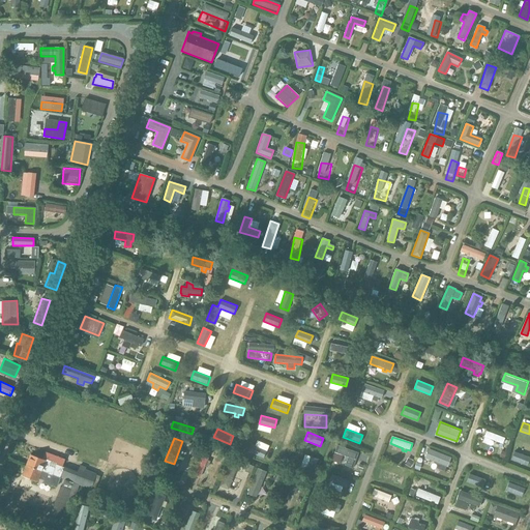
[(486,439),(482,445),(508,454),(510,448),(486,439)]
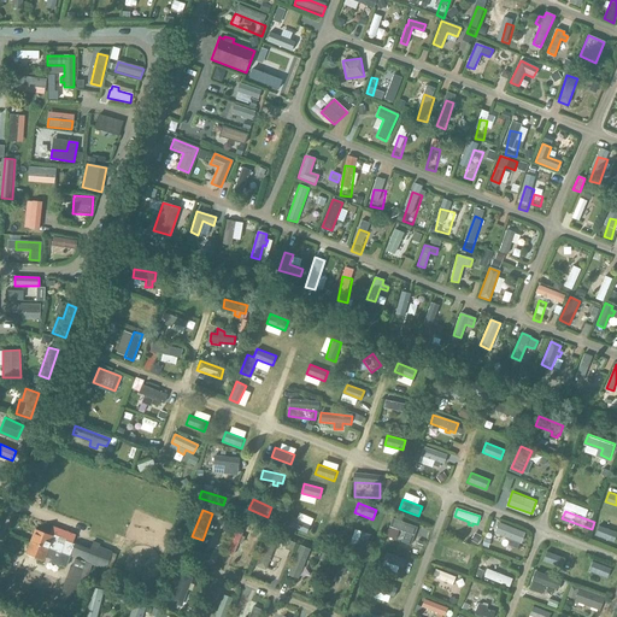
[(292,516),(288,527),(306,534),(311,524),(292,516)]
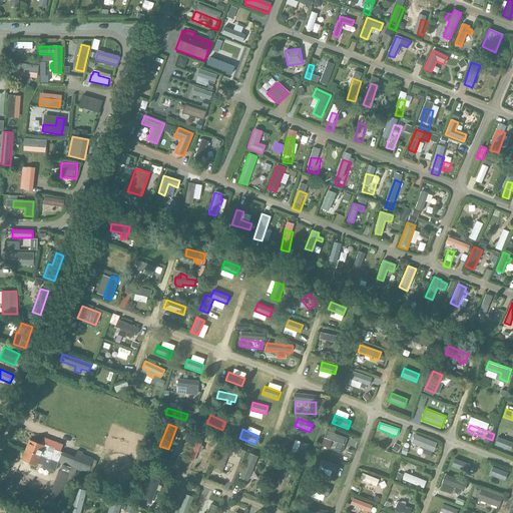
[(341,453),(347,439),(326,431),(324,438),(337,442),(334,450),(341,453)]
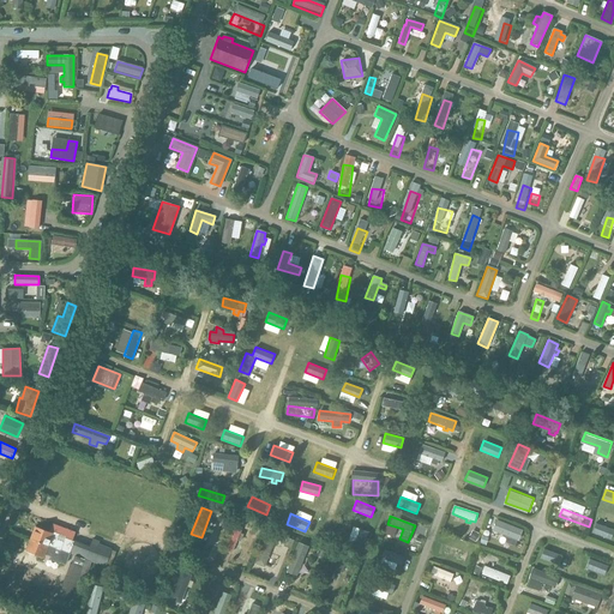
[(497,521),(493,530),(517,541),(522,530),(497,521)]
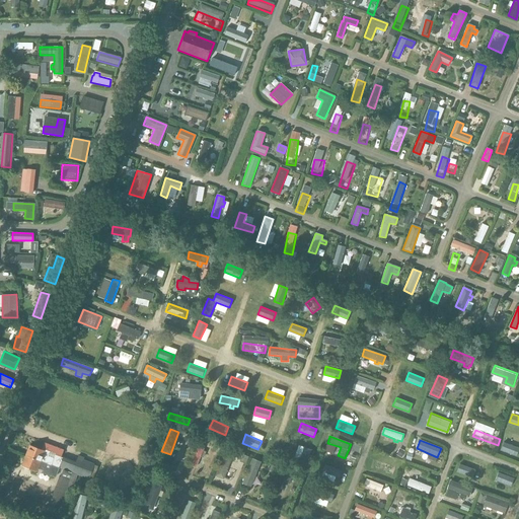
[(518,447),(504,442),(501,449),(516,455),(518,447)]
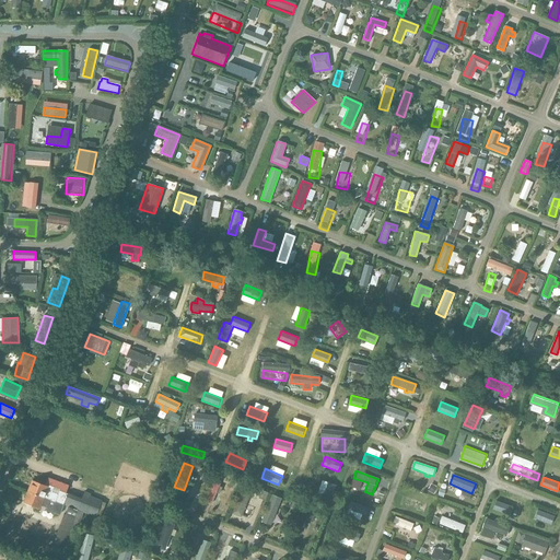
[(95,517),(102,501),(93,498),(92,502),(67,493),(59,490),(58,494),(53,492),(54,487),(48,485),(47,487),(32,480),(27,491),(63,505),(95,517)]
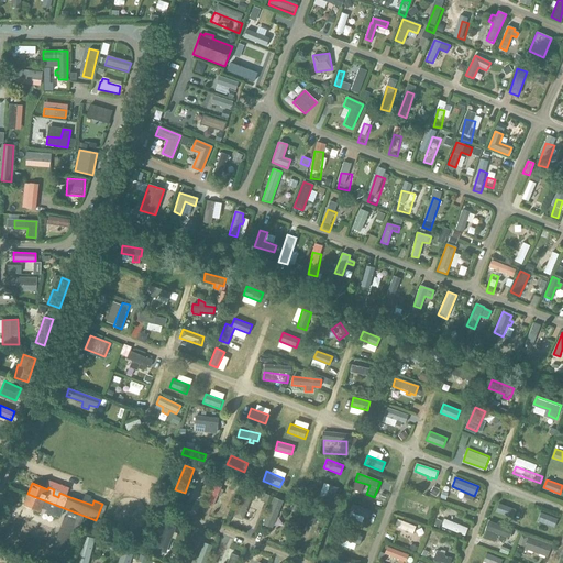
[(220,489),(220,487),(213,484),(205,504),(212,507),(217,495),(220,496),(222,490),(220,489)]
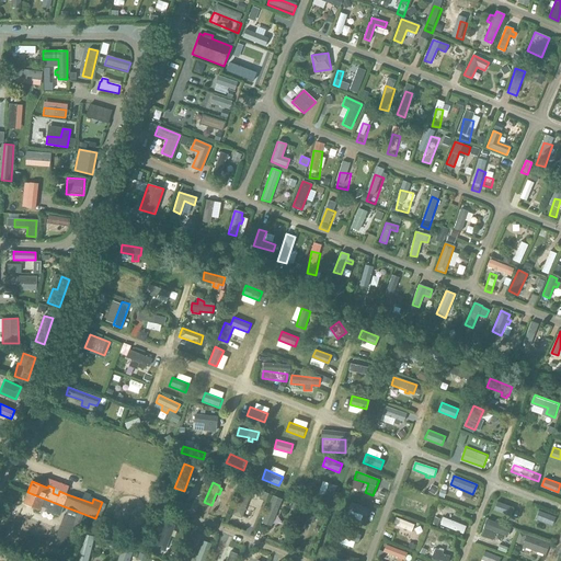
[(328,483),(322,500),(331,502),(336,485),(328,483)]
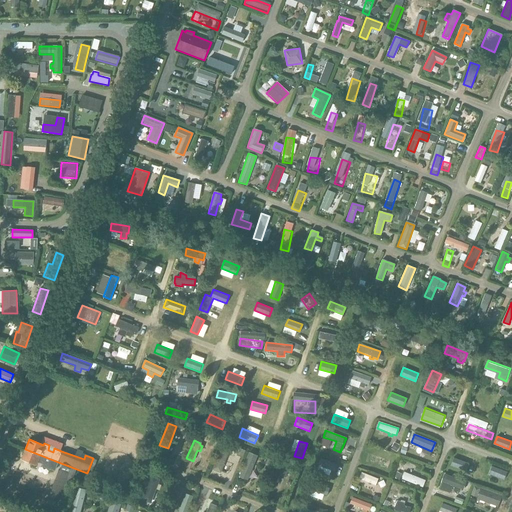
[(222,445),(212,469),(220,472),(230,448),(222,445)]
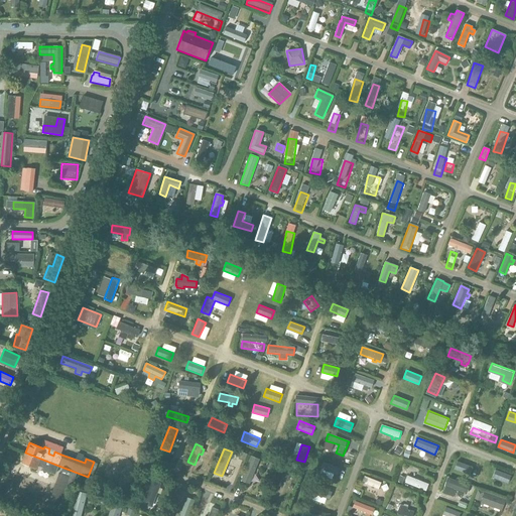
[(49,473),(55,475),(58,466),(25,453),(21,463),(36,469),(37,466),(42,468),(41,470),(49,473)]
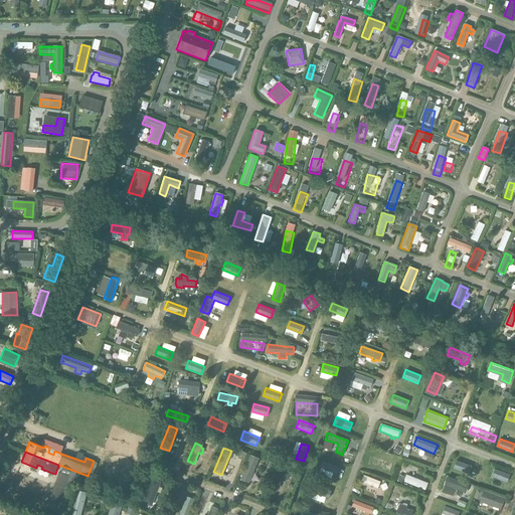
[(250,455),(241,480),(248,483),(259,458),(250,455)]
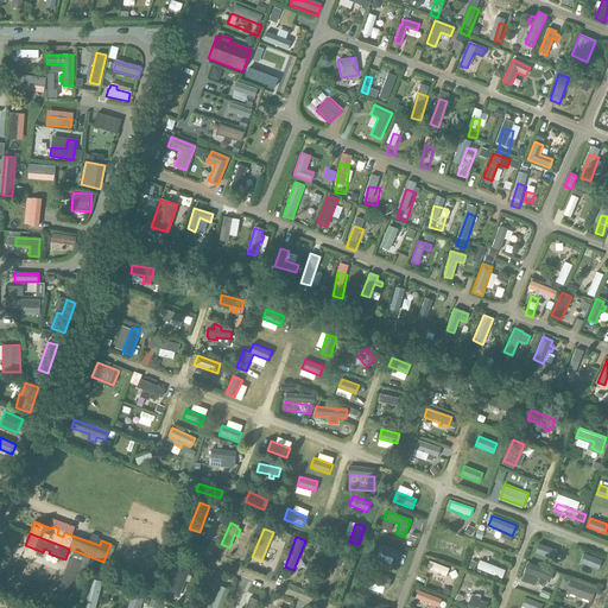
[(450,557),(458,559),(462,548),(442,542),(441,548),(451,551),(450,557)]
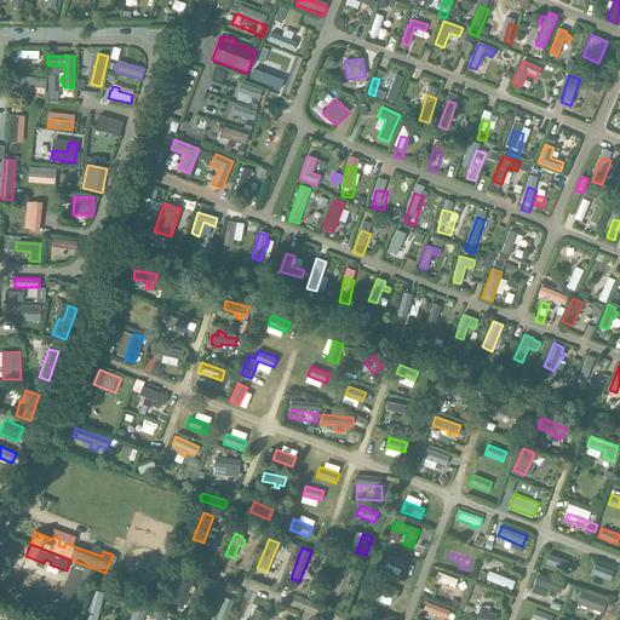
[(549,554),(545,563),(564,570),(568,561),(549,554)]
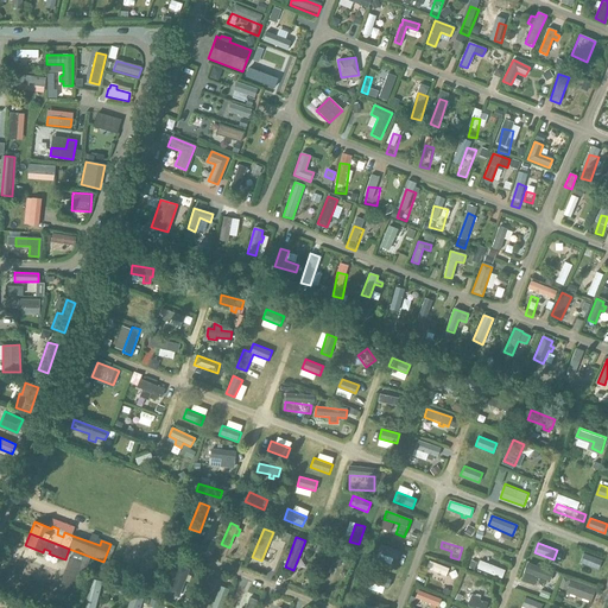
[(381,544),(378,553),(397,561),(400,551),(381,544)]
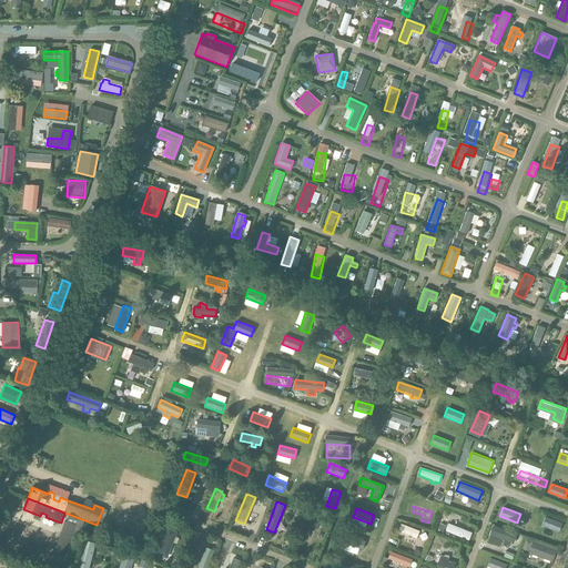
[(545,516),(541,525),(559,531),(563,523),(545,516)]
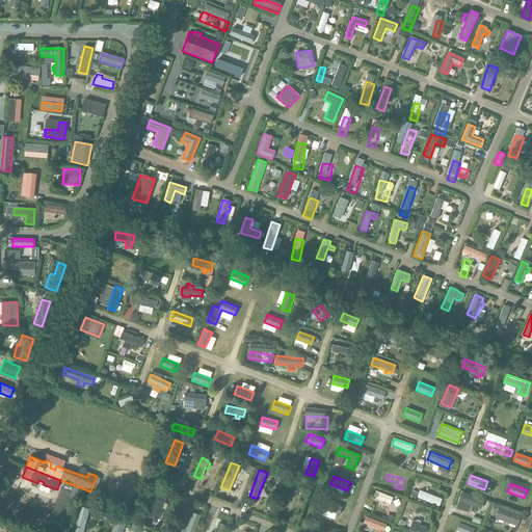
[(296,496),(298,489),(285,484),(276,506),(284,508),(290,494),(296,496)]
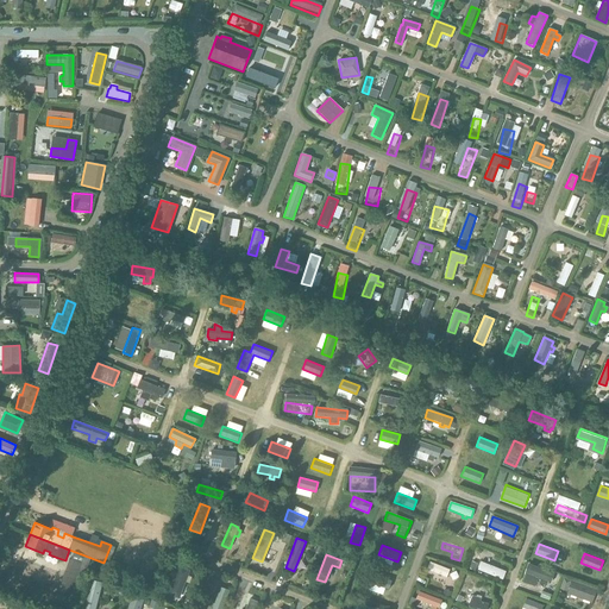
[(485,564),(482,575),(488,577),(489,573),(501,577),(503,571),(485,564)]
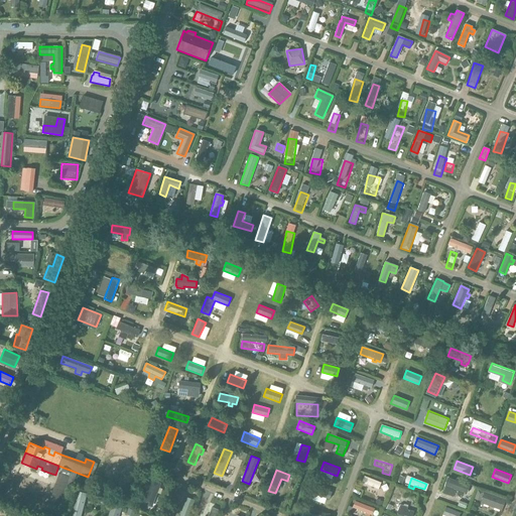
[(447,478),(444,486),(458,491),(457,493),(463,496),(463,493),(466,494),(469,486),(447,478)]
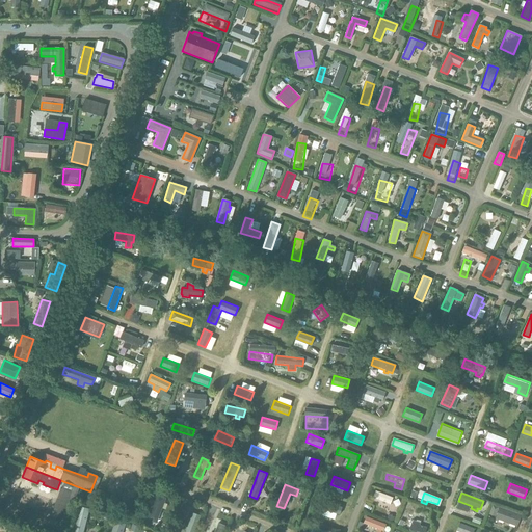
[(50,529),(59,531),(72,498),(62,495),(50,529)]
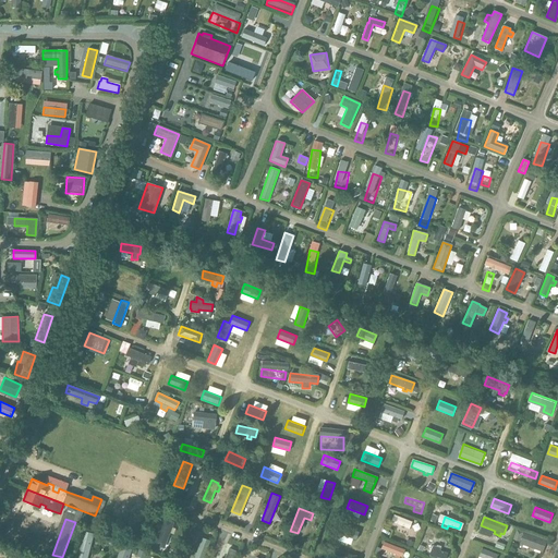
[(164,547),(172,523),(165,520),(155,544),(164,547)]
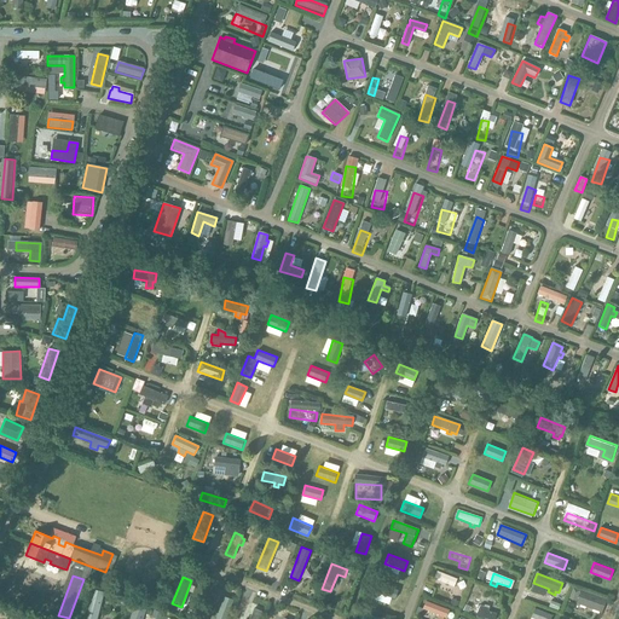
[(453,596),(457,589),(437,580),(434,588),(453,596)]
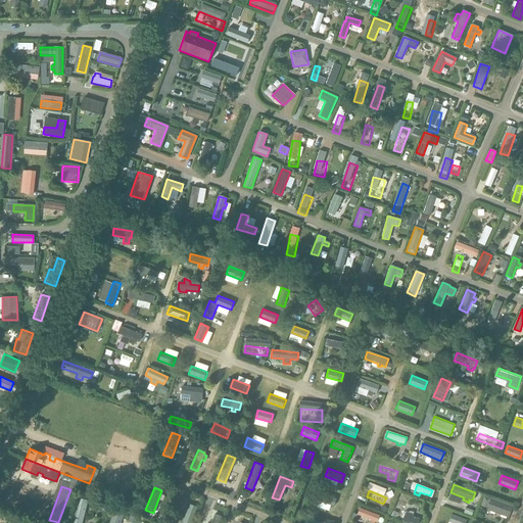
[(321,492),(318,501),(334,506),(337,497),(321,492)]
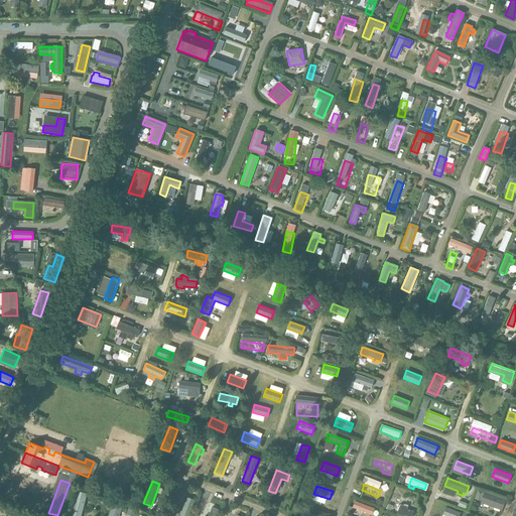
[(282,499),(286,489),(281,487),(277,496),(282,499)]
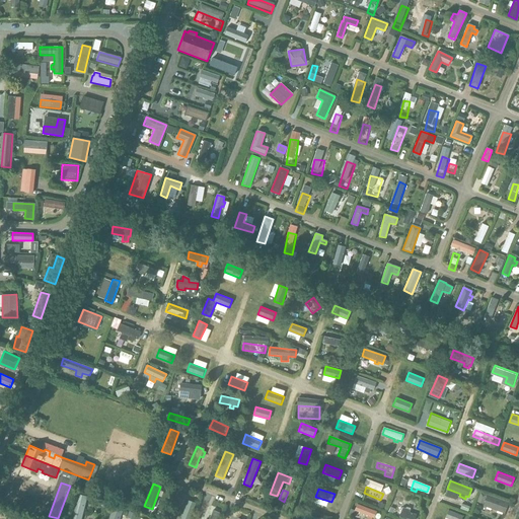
[(77,495),(70,518),(80,518),(87,497),(77,495)]
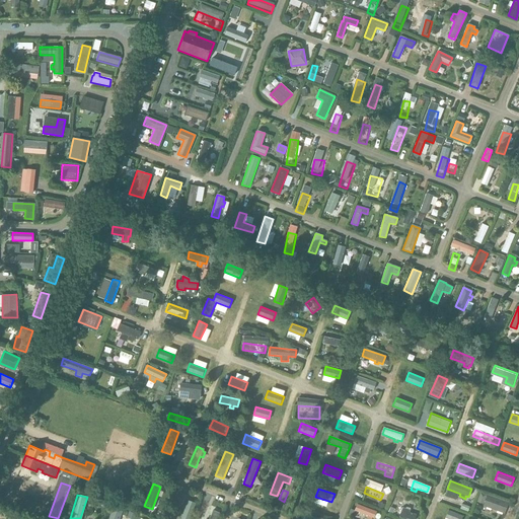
[(488,495),(484,506),(504,513),(508,503),(488,495)]
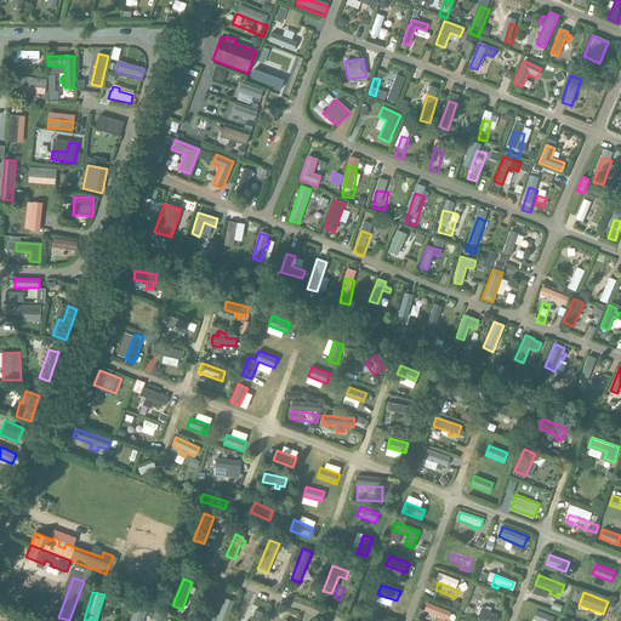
[(427,604),(425,610),(440,616),(439,620),(443,620),(445,619),(446,619),(449,613),(427,604)]
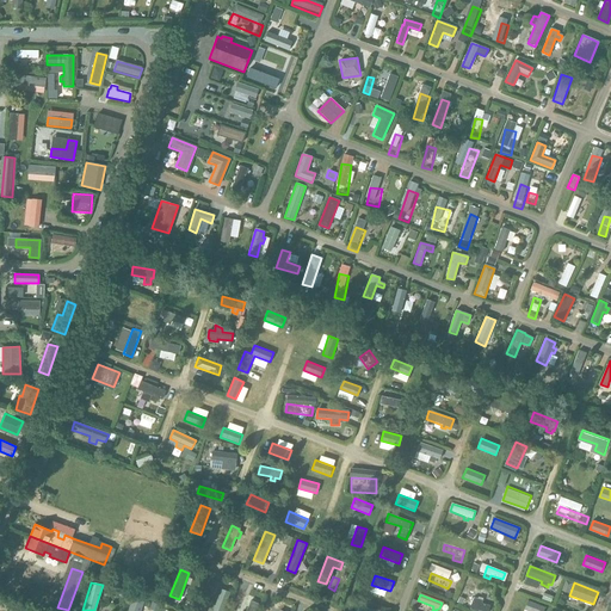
[(134,596),(128,610),(140,610),(144,600),(134,596)]
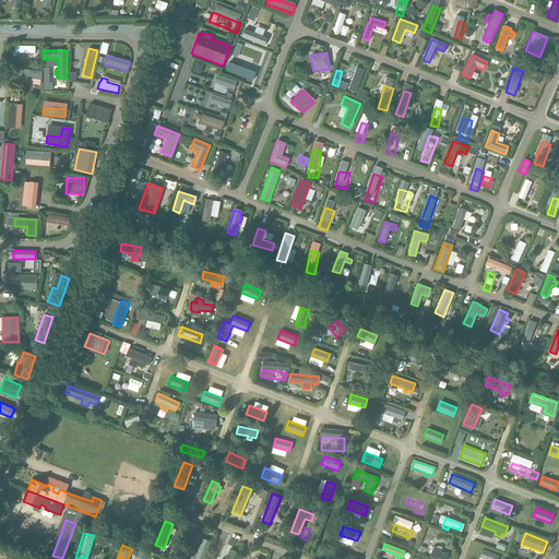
[(440,552),(441,549),(433,547),(432,550),(431,550),(430,556),(430,558),(435,558),(436,558),(437,558),(439,558),(447,558),(448,555),(440,552)]
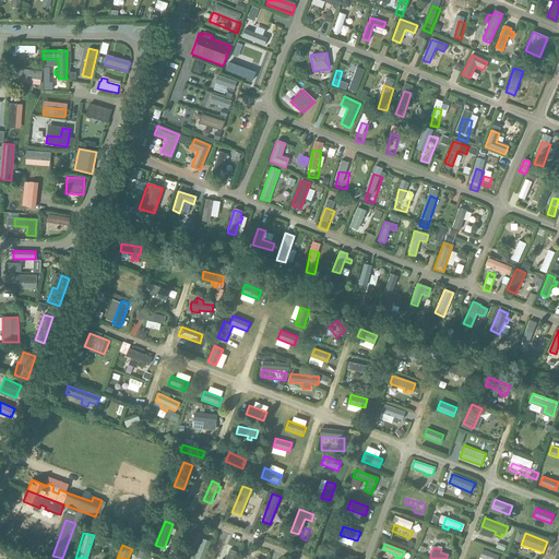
[(483,548),(479,557),(483,558),(497,558),(499,555),(483,548)]
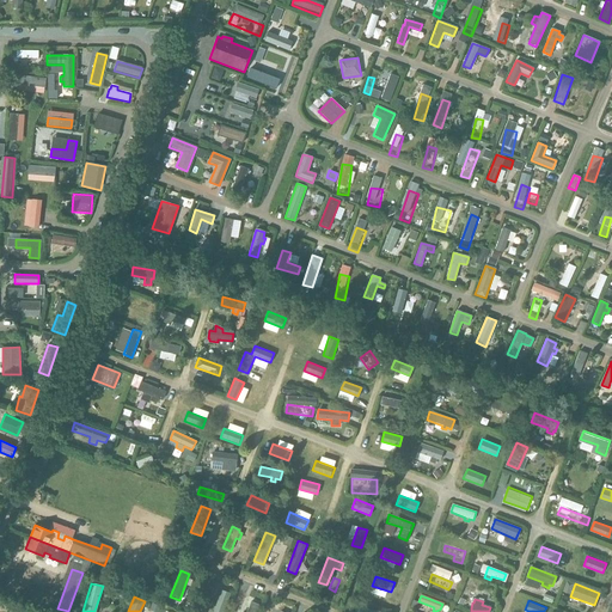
[(251,601),(245,611),(256,611),(259,604),(251,601)]
